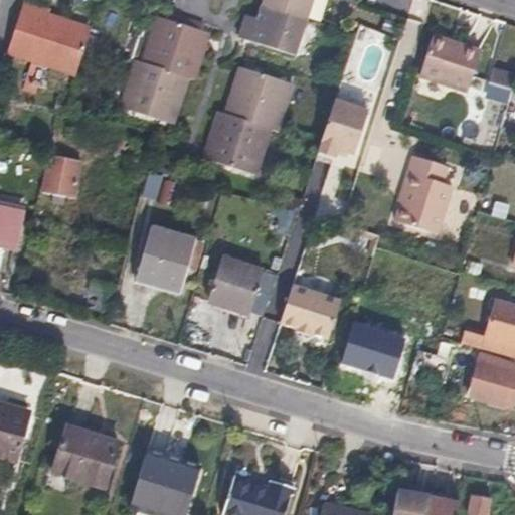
[(67,23),(68,21),(68,19),(46,11),(48,6),(28,0),(26,0),(9,50),(77,72),(92,30),(67,23)]
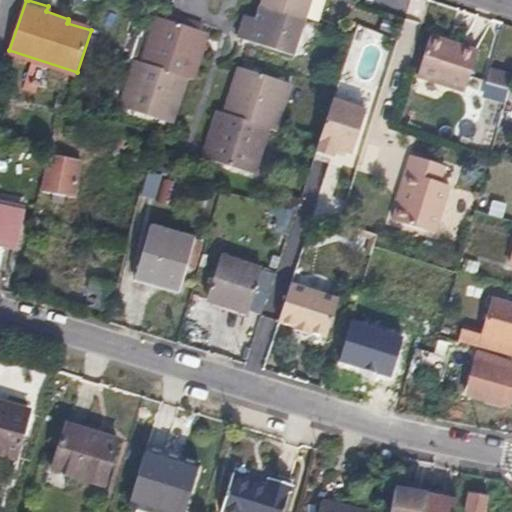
[(264,0),(258,17),(253,15),(247,14),(240,36),(292,54),(310,0),(264,0)]
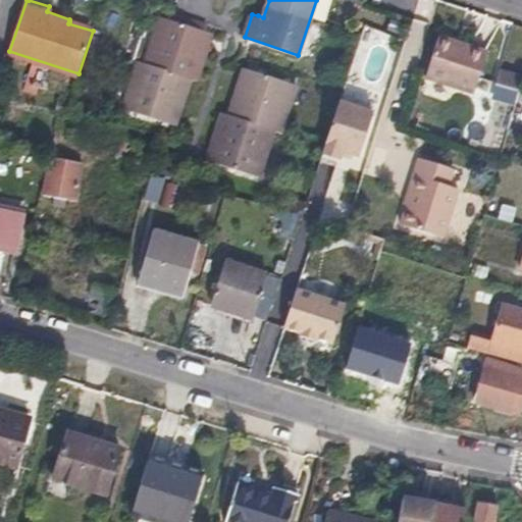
[(124,107),(149,115),(170,121),(174,109),(181,110),(192,77),(198,79),(209,45),(203,43),(206,31),(162,15),(146,62),(141,60),(124,107)]
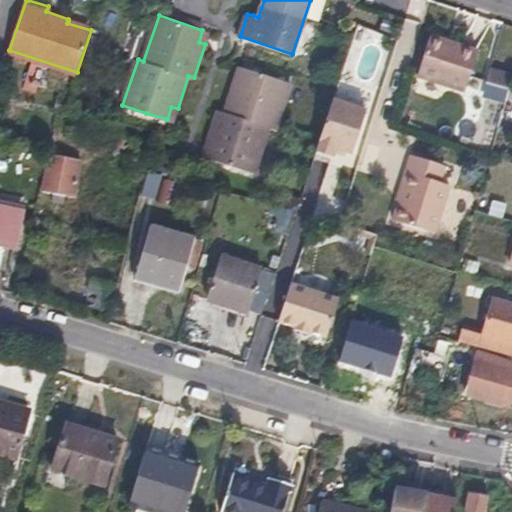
[(462,92),(469,70),(475,49),(428,33),(415,76),(462,92)]
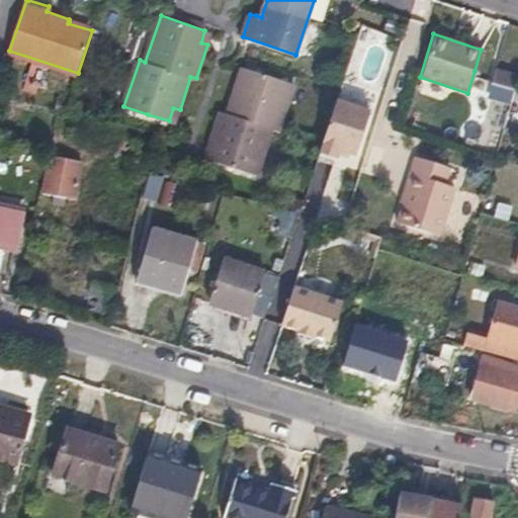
[(293,82),(283,78),(250,67),(246,79),(240,77),(228,111),(222,109),(210,143),(217,145),(212,158),(257,173),(273,126),(279,127),(293,82)]
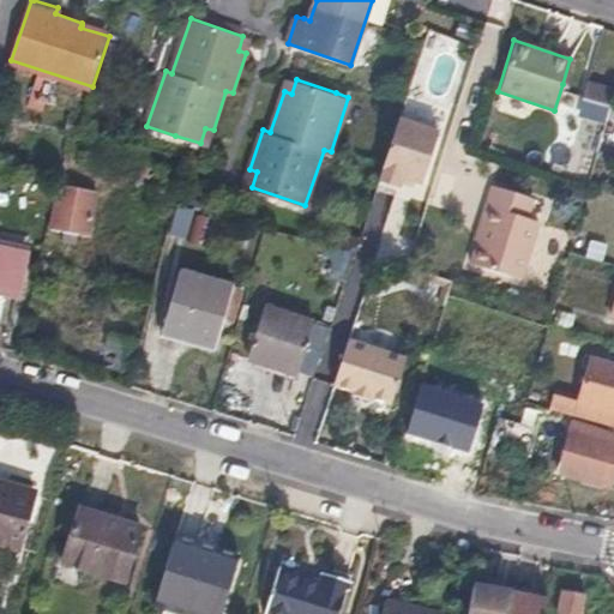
[(613,91),(585,83),(581,101),(608,109),(613,91)]
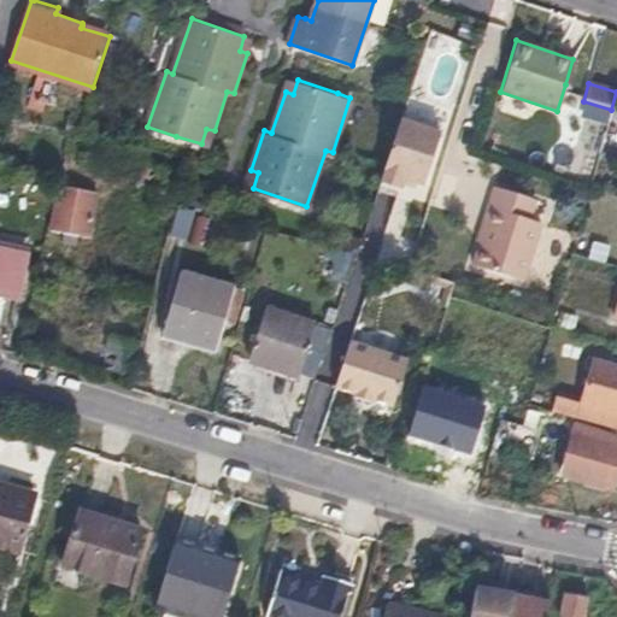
[(440,129),(399,117),(392,139),(378,180),(400,187),(401,181),(403,175),(417,178),(424,181),(440,129)]
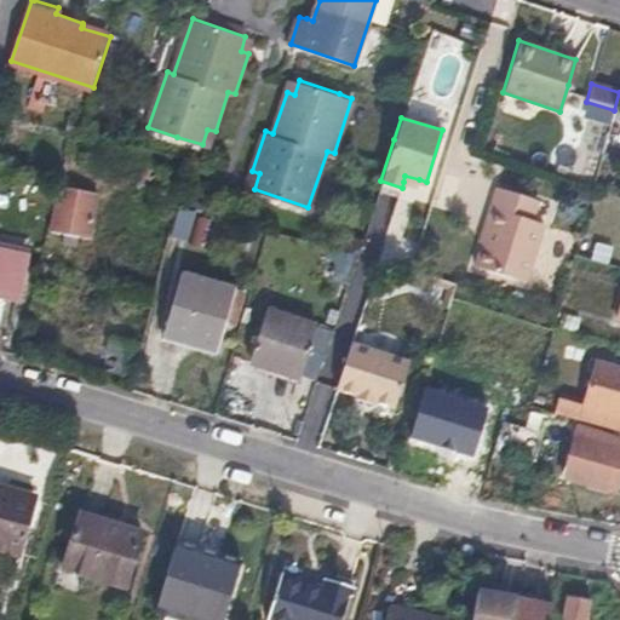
[(161,162),(144,159),(139,182),(156,185),(161,162)]
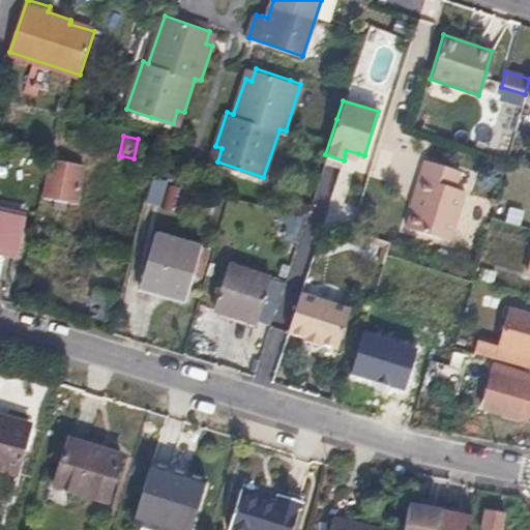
[(358,153),(346,150),(345,155),(356,158),(358,153)]
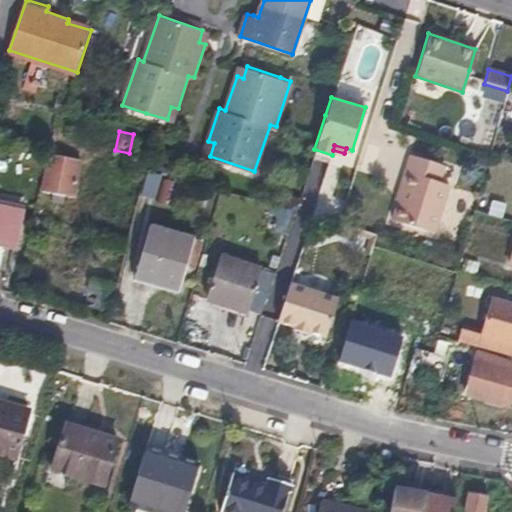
[(47,189),(61,191),(74,193),(80,156),(53,152),(47,189)]
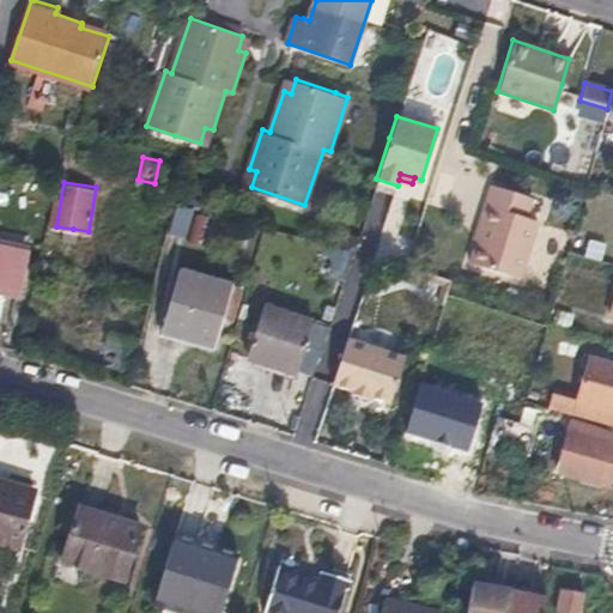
[(530,199),(490,187),(478,224),(481,225),(471,266),(520,280),(538,223),(525,219),(530,199)]
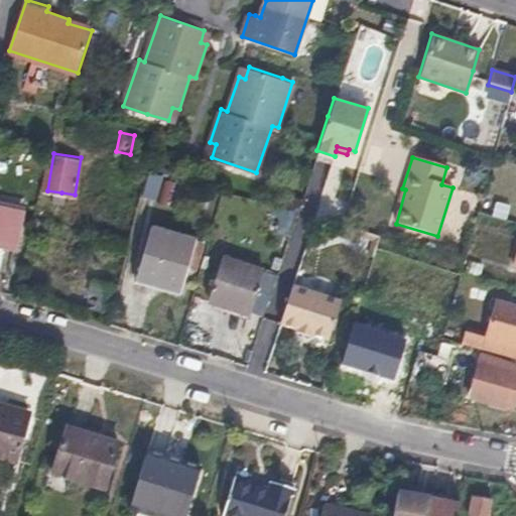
[(142,196),(154,199),(159,175),(146,172),(142,196)]
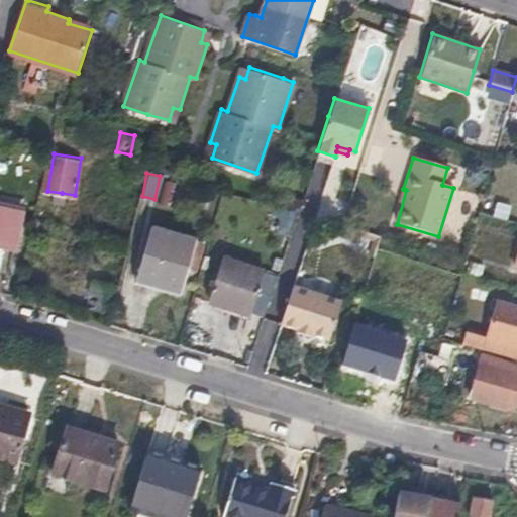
[(0,205),(0,211),(18,215),(19,210),(0,205)]
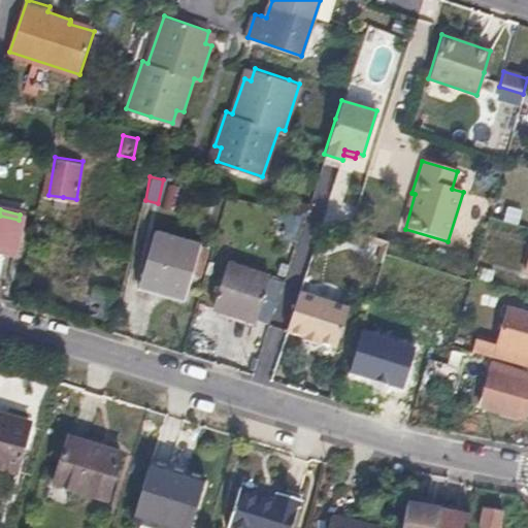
[(0,253),(10,255),(19,220),(0,216),(0,253)]
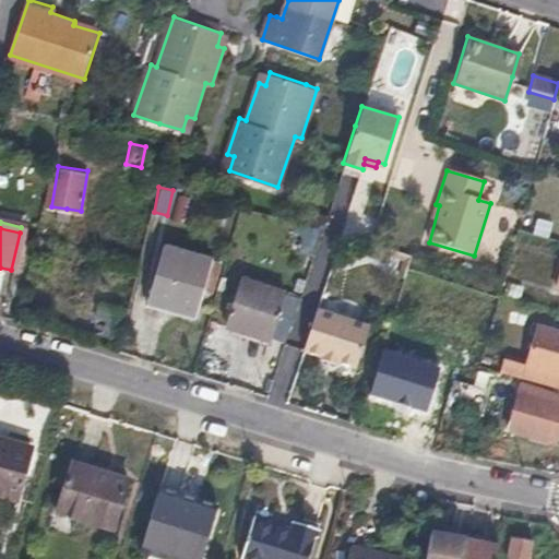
[(197,314),(202,290),(210,262),(163,249),(149,301),(197,314)]
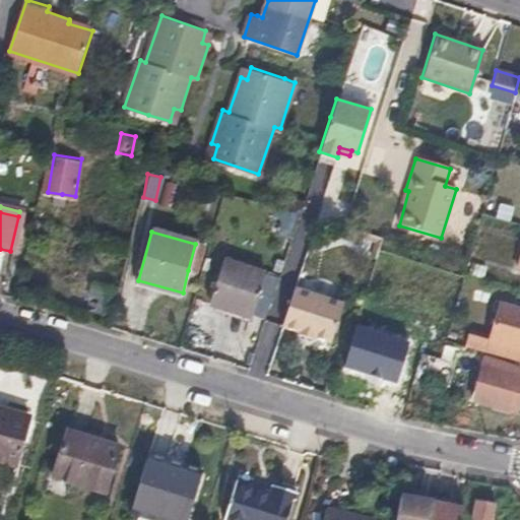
[(203,246),(195,244),(188,270),(196,272),(203,246)]
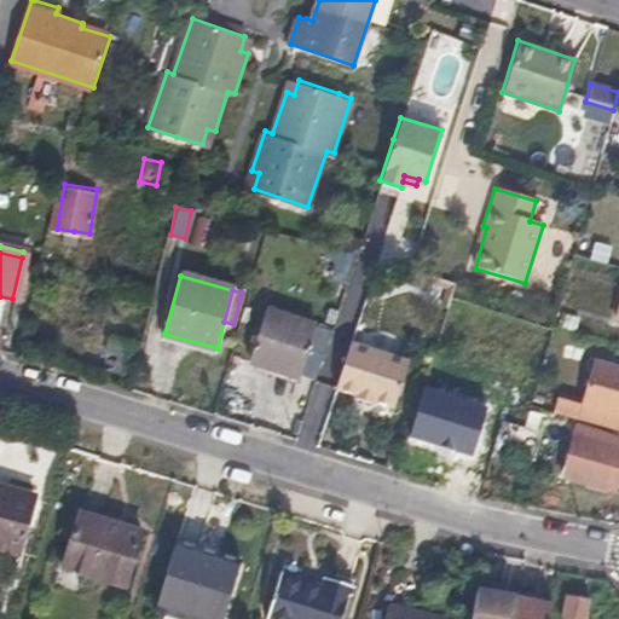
[(247,369),(268,375),(270,369),(299,376),(311,331),(260,317),(247,369)]
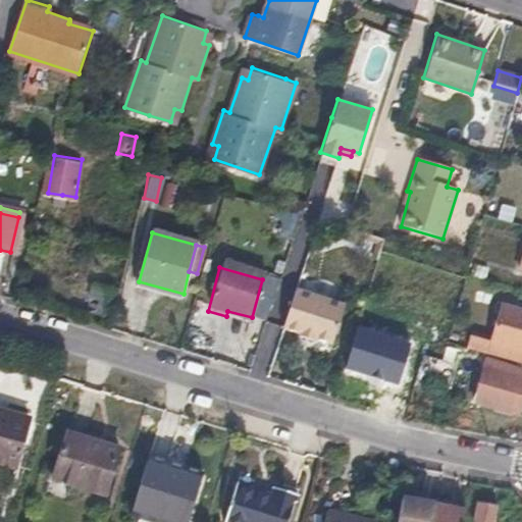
[(345,304),(296,288),(283,326),(301,332),(300,334),(314,340),(315,336),(332,343),(345,304)]
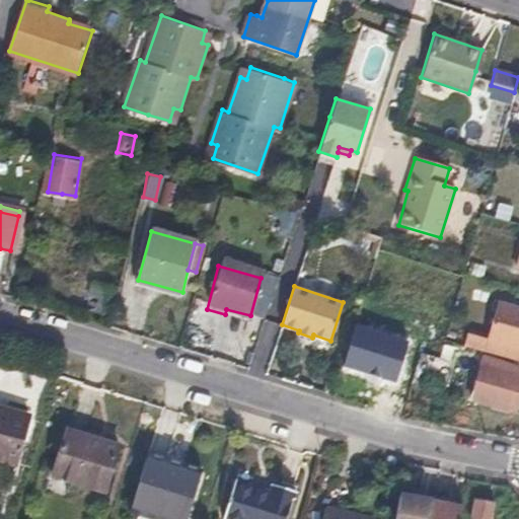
[(469,335),(466,347),(518,362),(518,305),(502,301),(491,341),(469,335)]
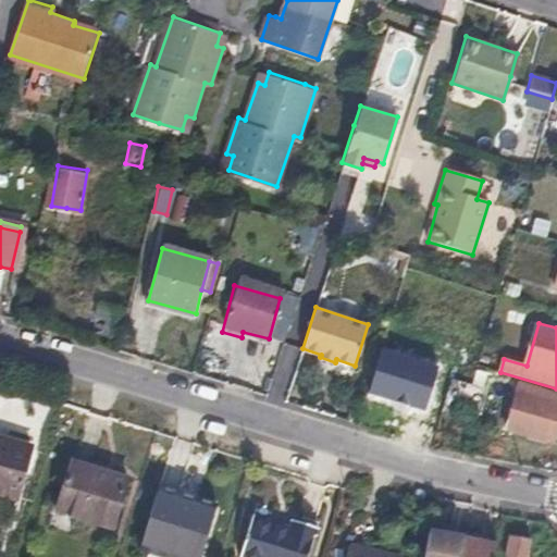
[(468,398),(472,383),(452,378),(448,392),(468,398)]
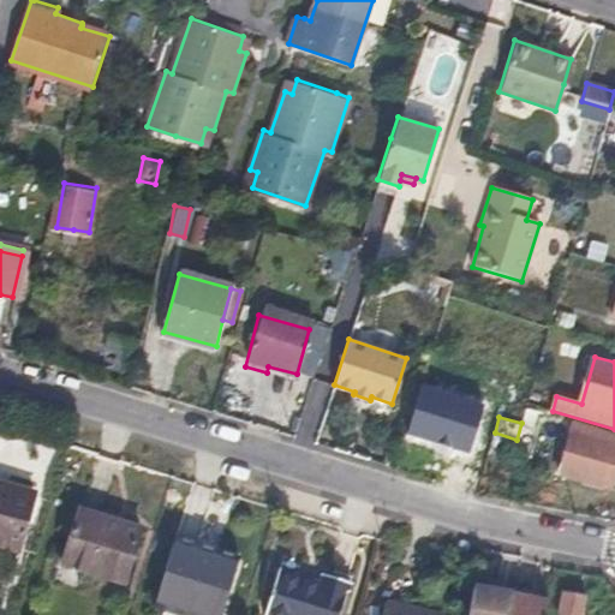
[(609,497),(614,476),(614,447),(573,436),(560,484),(609,497)]
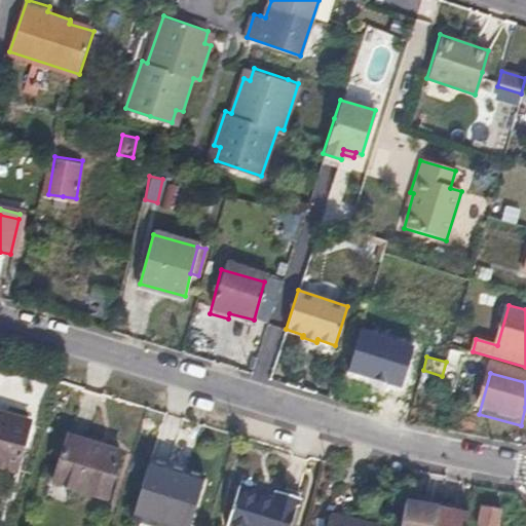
[(0,415),(0,465),(17,471),(30,424),(0,415)]
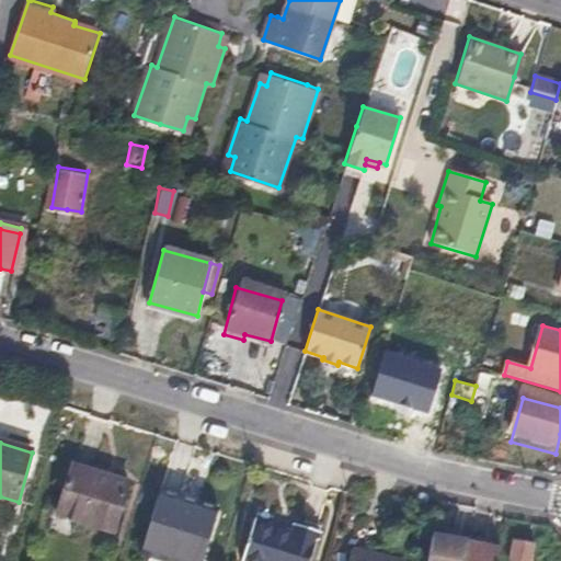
[(57,516),(86,525),(114,534),(128,485),(71,468),(57,516)]
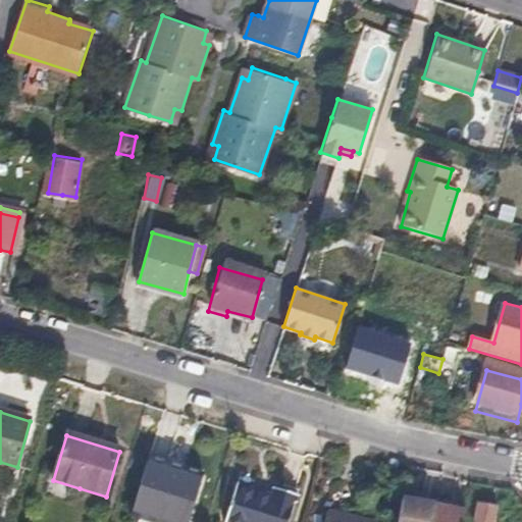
[(188,521),(203,475),(167,464),(164,471),(146,465),(133,512),(166,521),(188,521)]
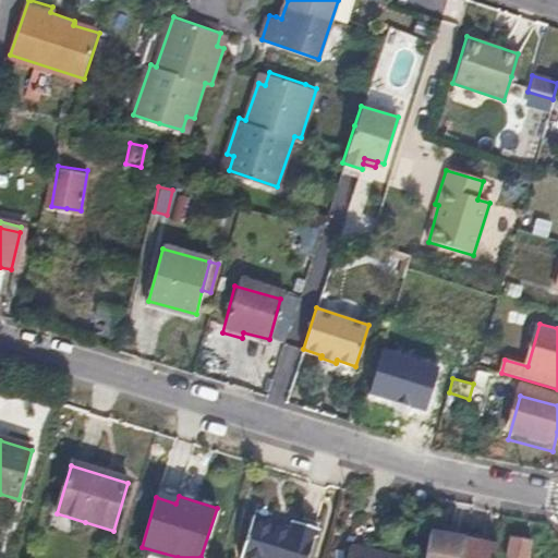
[(239,557),(250,557),(261,522),(252,519),(239,557)]
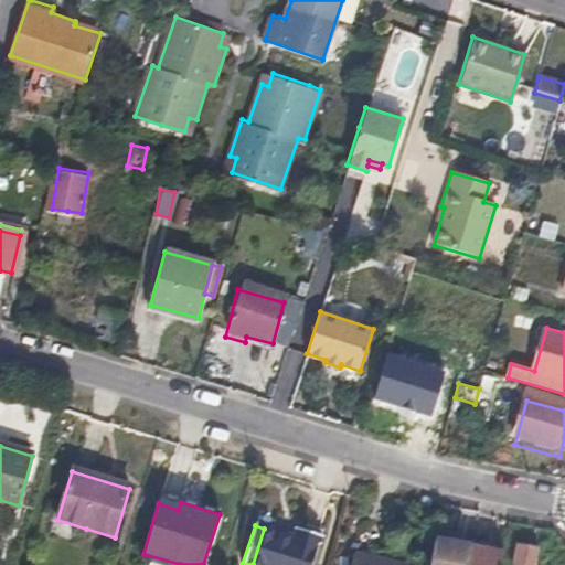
[(253,564),(299,564),(308,533),(295,530),(292,537),(264,529),(253,564)]
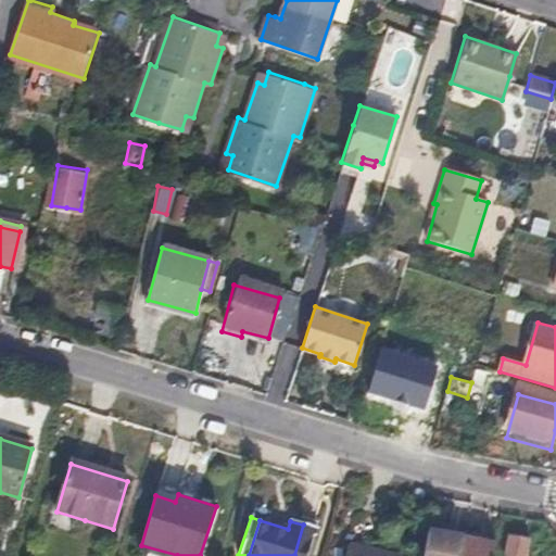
[(303,525),(294,555),(305,555),(314,529),(303,525)]
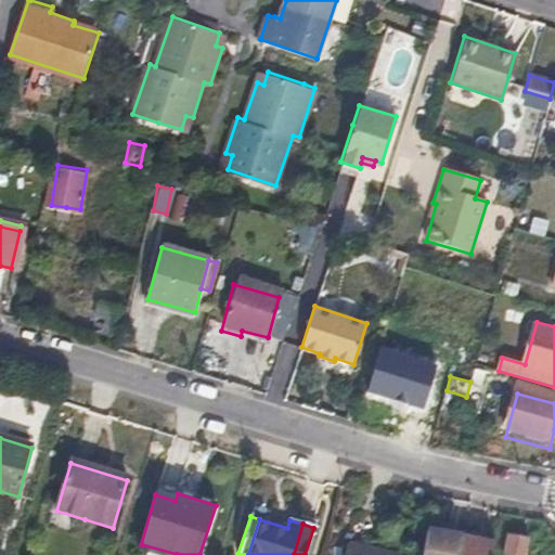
[(456,554),(460,540),(424,534),(420,554),(456,554)]
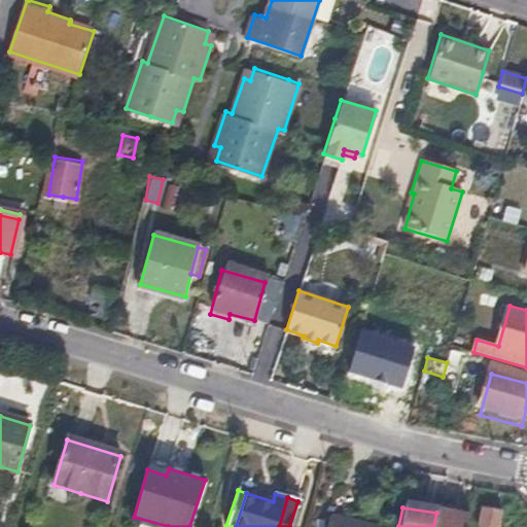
[(477,526),(495,526),(498,512),(482,508),(477,526)]
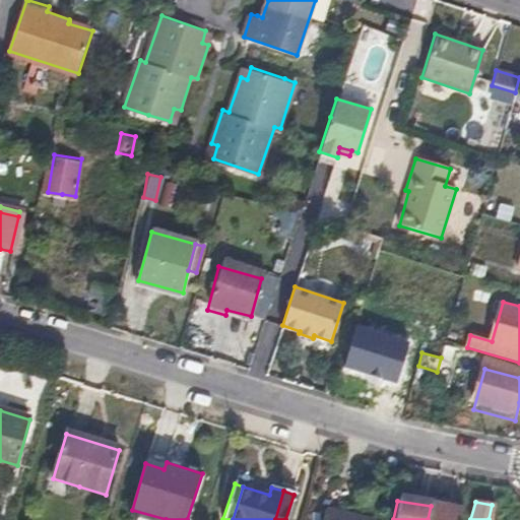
[(431,506),(428,519),(459,519),(462,511),(431,506)]
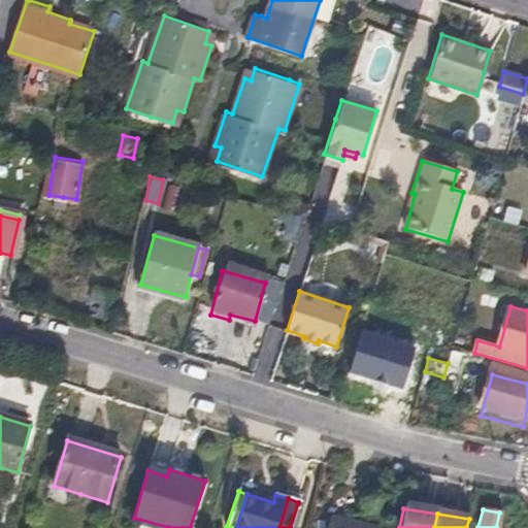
[(326,527),(377,527),(330,516),(326,527)]
